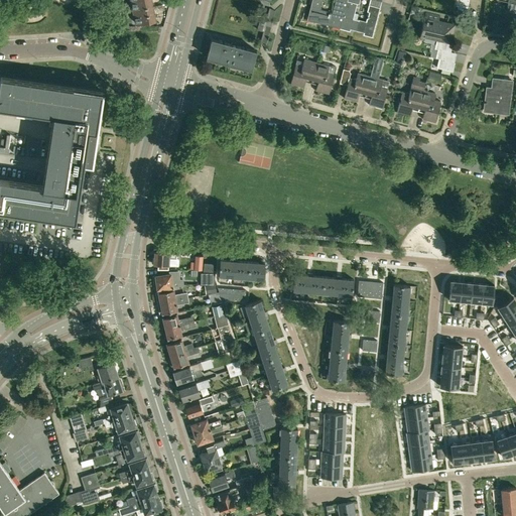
[(131,0),(136,25),(140,25),(139,21),(155,17),(151,0),(131,0)]
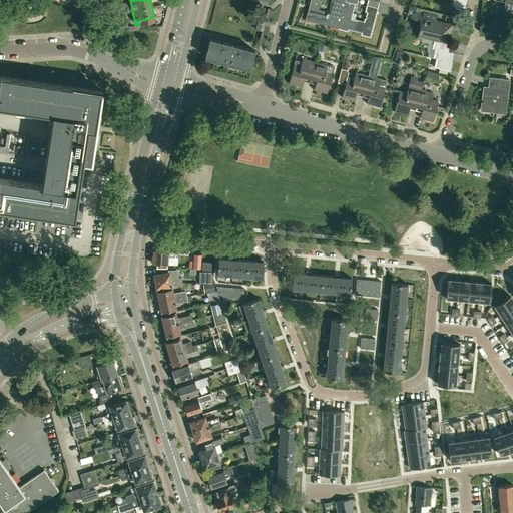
[(318,9),(320,0),(311,0),(306,19),(315,22),(316,18),(329,21),(328,25),(338,28),(343,8),(345,0),(334,0),(331,13),(318,9)]
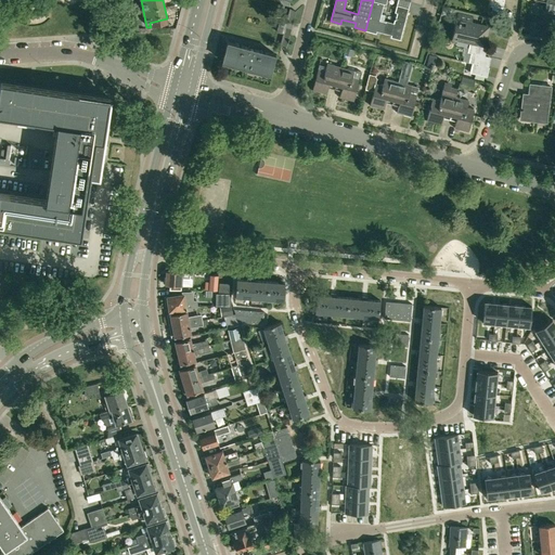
[(387,0),(373,0),(371,9),(365,30),(376,33),(377,28),(392,33),(390,37),(401,39),(409,8),(411,1),(404,0),(398,0),(395,12),(397,12),(395,24),(379,20),(385,3),(386,3),(387,0)]
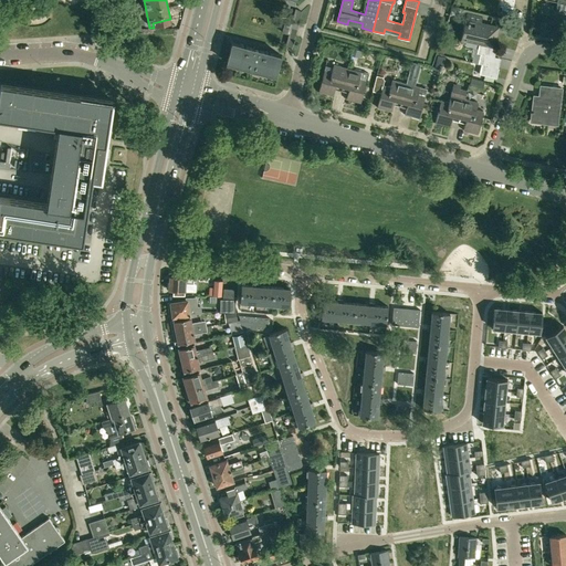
[(499,0),(498,7),(514,10),(514,9),(513,9),(515,0),(499,0)]
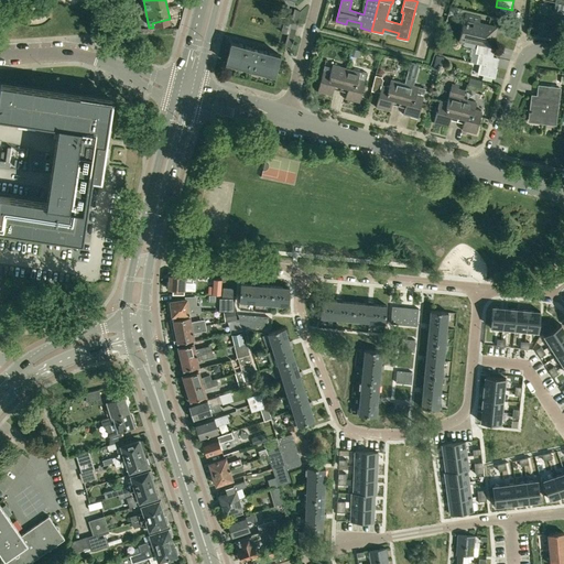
[(563,0),(546,0),(549,0),(555,2),(553,10),(553,12),(563,14),(563,13),(563,0)]
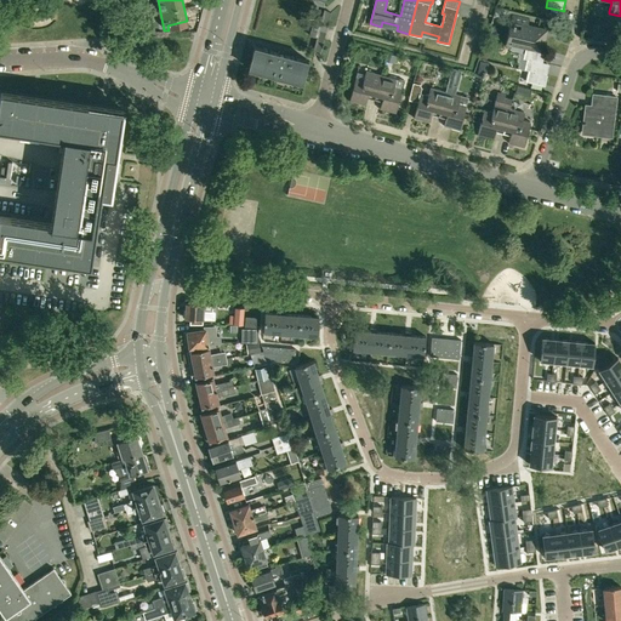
[(320,23),(328,24),(331,12),(324,9),(320,23)]
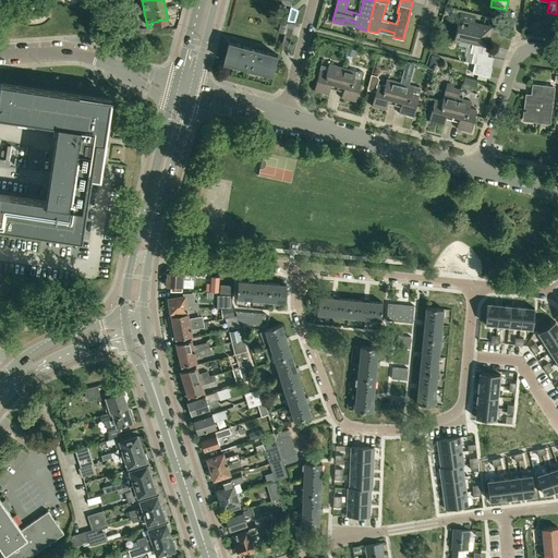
[(475,17),(460,14),(453,44),(458,45),(459,39),(473,43),(470,52),(473,53),(472,62),(475,63),(473,73),(489,76),(492,68),(488,67),(492,57),(488,56),(490,46),(487,45),(490,26),(474,23),(475,17)]
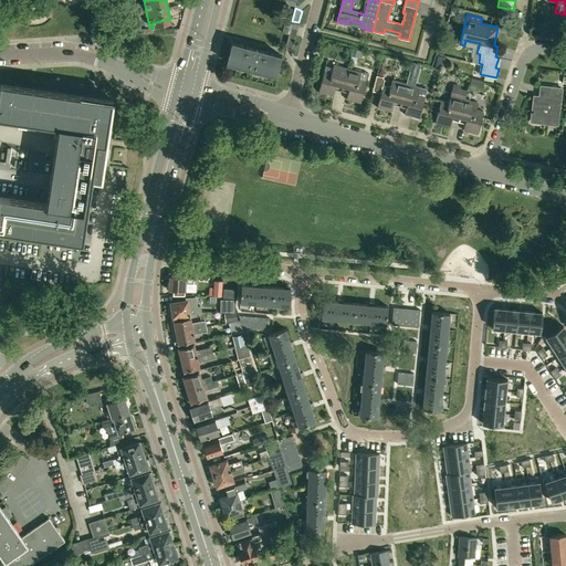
[(299,22),(292,21),(285,19),(284,25),(297,29),(299,22)]
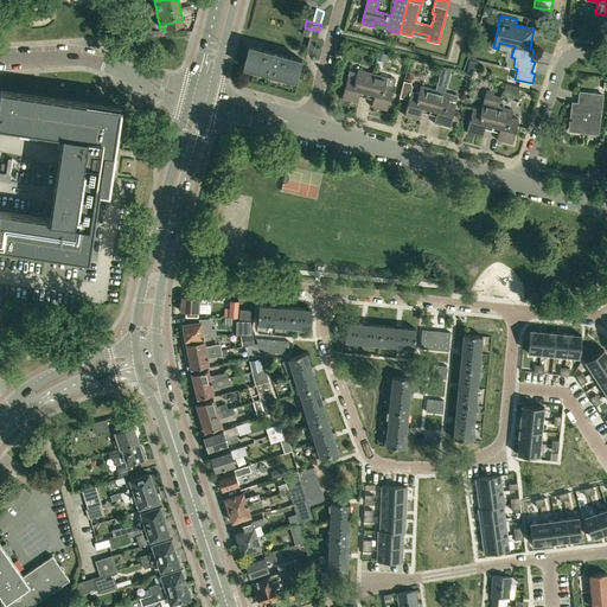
[(317,38),(319,31),(305,27),(302,34),(310,36),(317,38)]
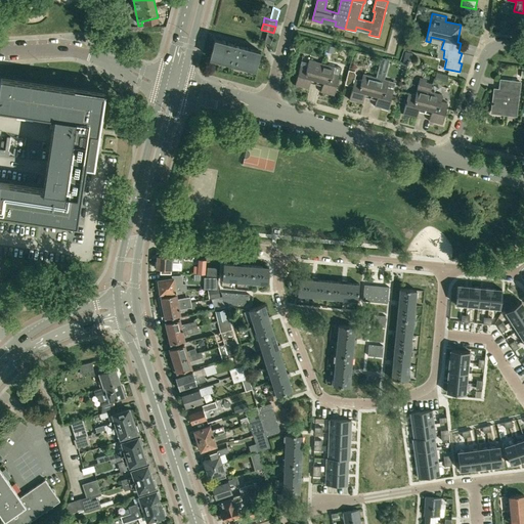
[(270,44),(273,33),(267,31),(264,43),(270,44)]
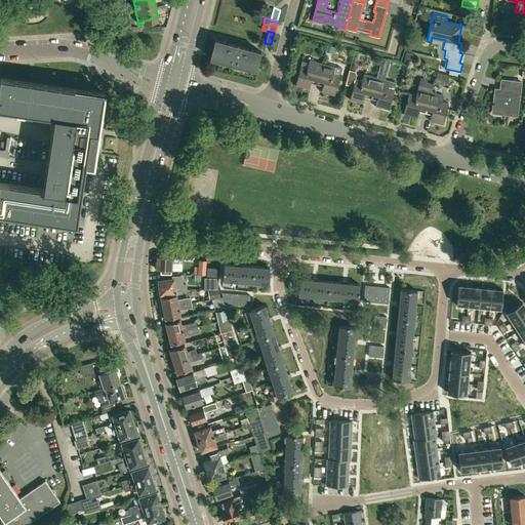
[(215,39),(210,57),(233,64),(238,44),(236,43),(235,44),(215,39)]
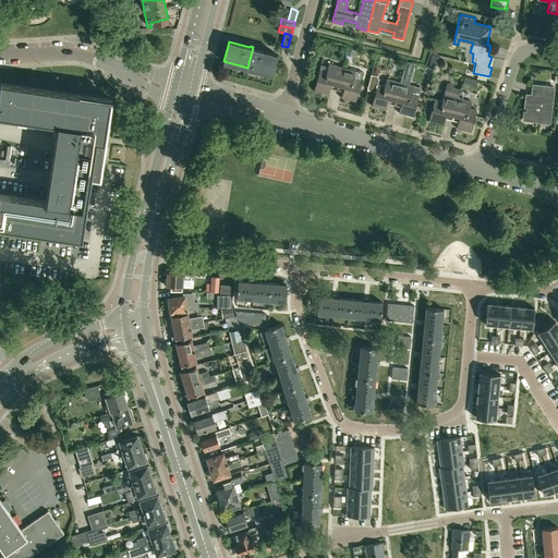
[(253,47),(247,68),(271,74),(277,55),(256,49),(256,47),(253,47)]
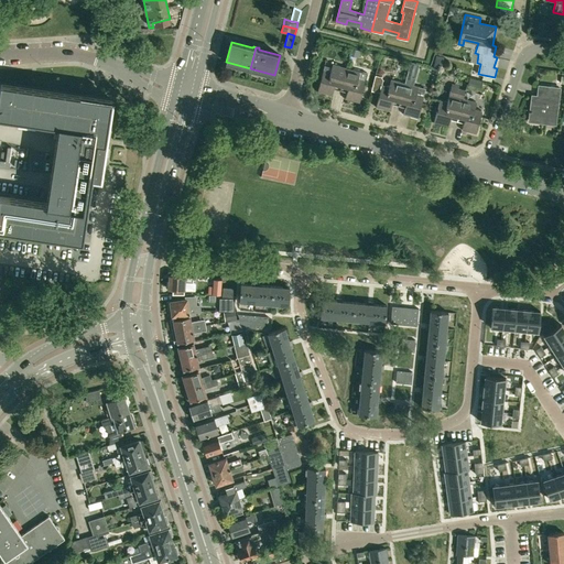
[(355,49),(353,49),(350,56),(357,57),(358,57),(360,52),(360,51),(355,49)]
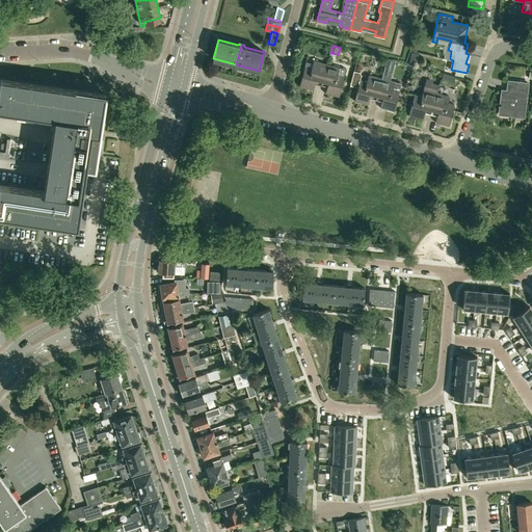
[(418,53),(410,51),(408,61),(416,63),(418,53)]
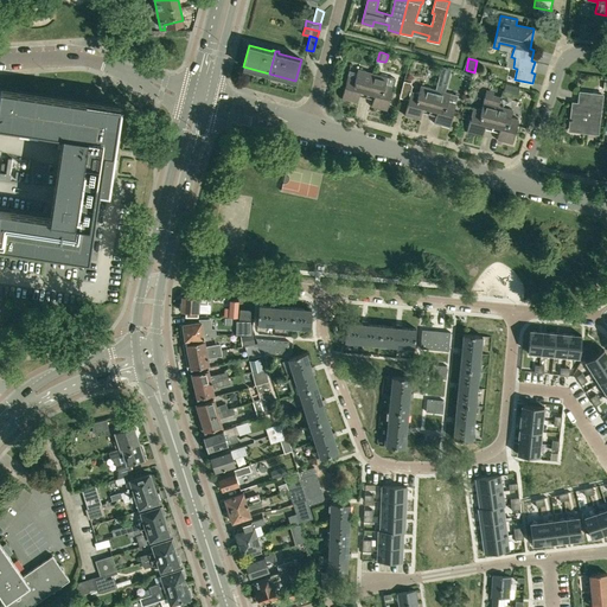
[(366,96),(372,72),(358,69),(356,76),(349,74),(342,98),(357,102),(359,95),(366,96)]
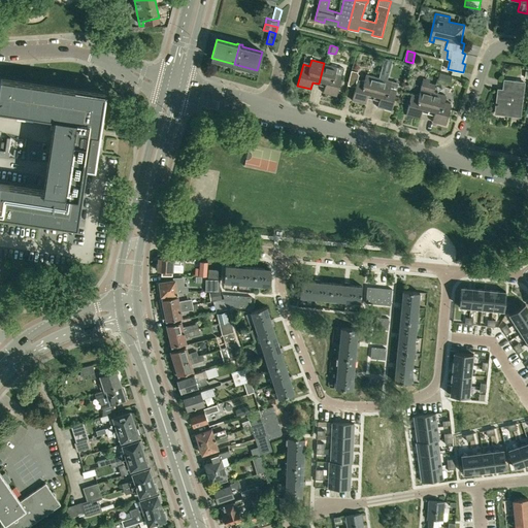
[(324,63),(319,84),(325,86),(323,92),(336,96),(342,74),(335,73),(337,66),(324,63)]
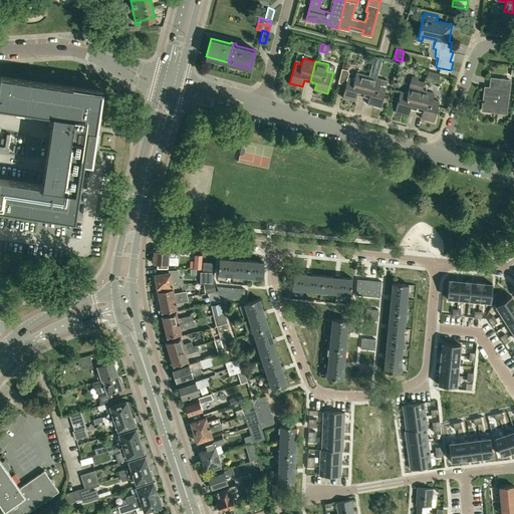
[(354,78),(348,76),(349,72),(346,69),(342,68),(338,82),(346,84),(342,97),(355,100),(357,94),(363,95),(368,75),(356,72),(354,78)]
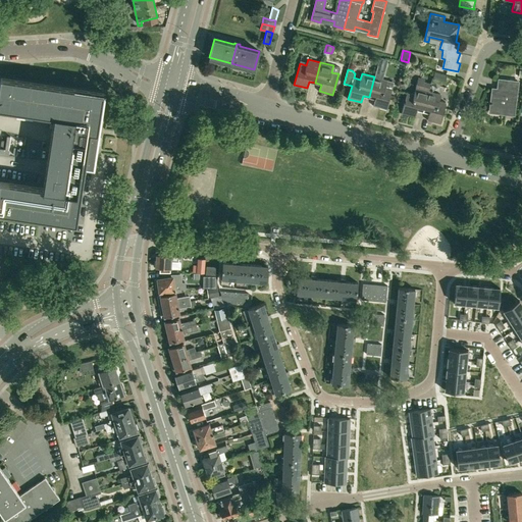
[(11,77),(0,76),(0,79),(0,107),(54,115),(43,187),(0,179),(0,211),(4,212),(3,215),(9,216),(9,213),(62,221),(61,223),(67,224),(67,221),(76,223),(87,150),(90,151),(94,151),(95,144),(100,144),(101,137),(96,136),(97,133),(99,120),(103,92),(95,91),(95,88),(92,88),(90,87),(89,90),(83,89),(16,79),(16,75),(11,75),(11,77)]
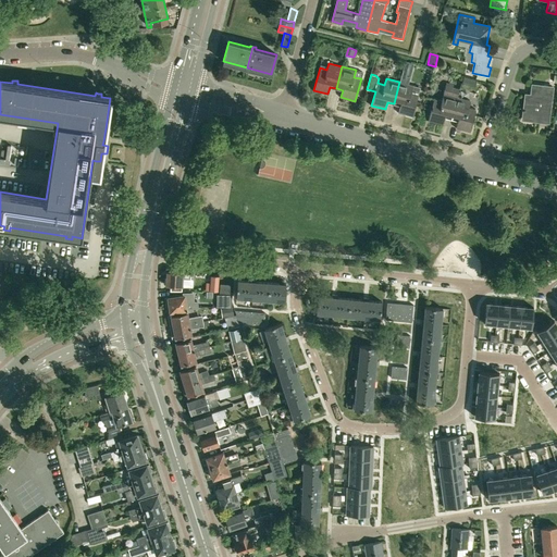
[(413,85),(399,82),(394,103),(400,106),(398,112),(412,116),(419,94),(421,87),(413,85)]
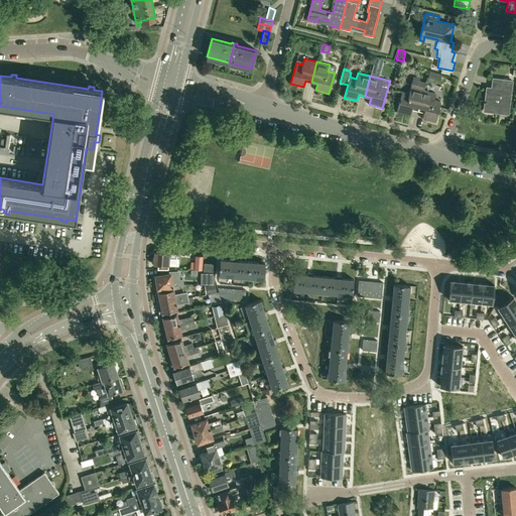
[(423,90),(424,90),(426,82),(413,79),(409,93),(402,91),(397,112),(410,115),(412,109),(418,110),(423,90)]
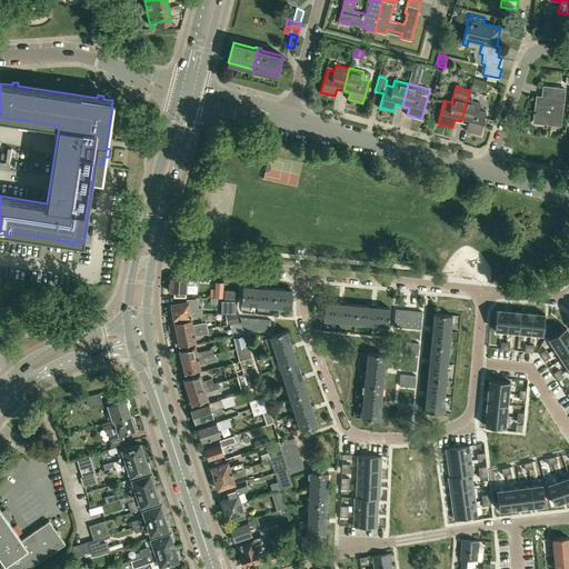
[(565,89),(545,87),(543,97),(537,97),(533,121),(560,125),(565,89)]
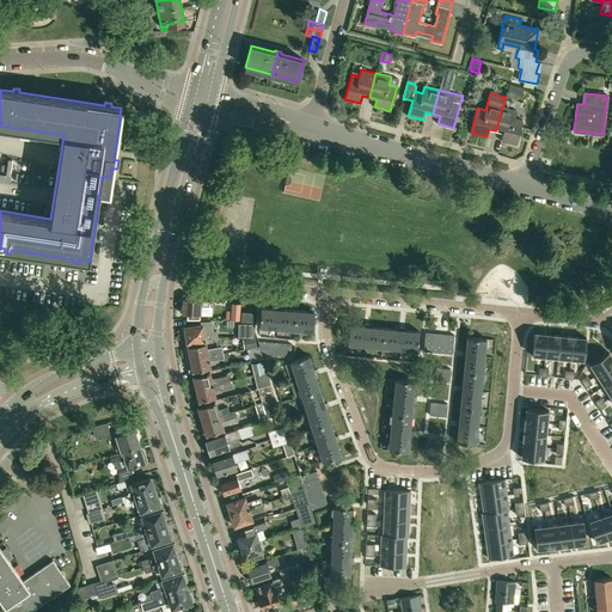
[(518,110),(503,106),(502,106),(496,130),(503,133),(501,140),(516,145),(524,120),(515,118),(518,110)]
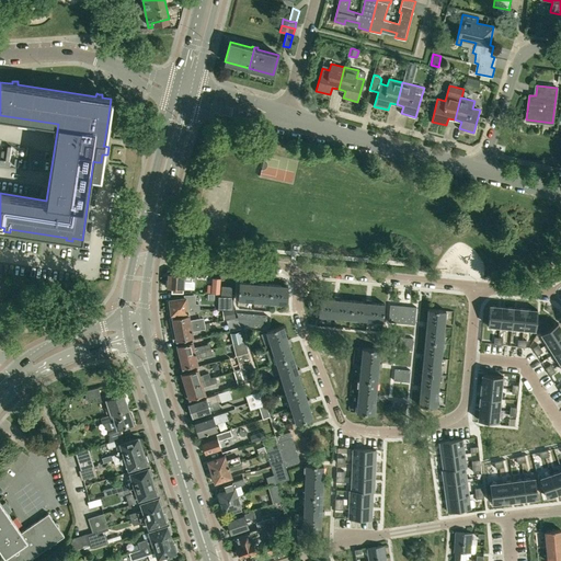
[(192,282),(192,281),(192,275),(169,274),(168,287),(172,287),(171,294),(183,294),(184,281),(192,282)]
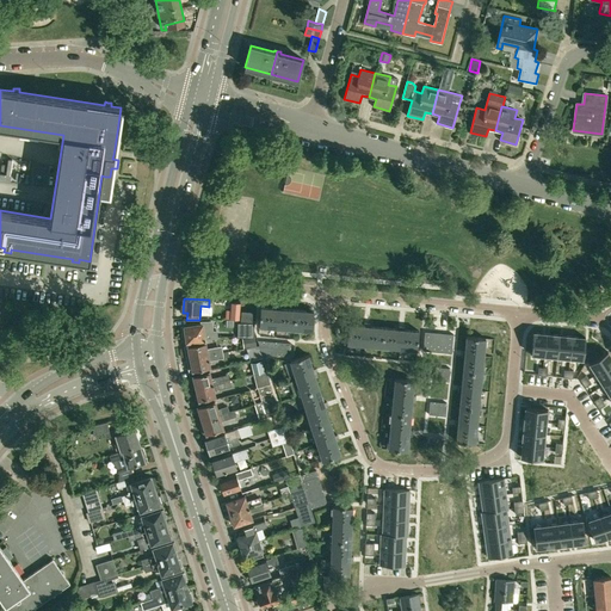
[(282,309),(282,306),(276,306),(276,308),(260,308),(259,327),(285,328),(288,309),(282,309)]
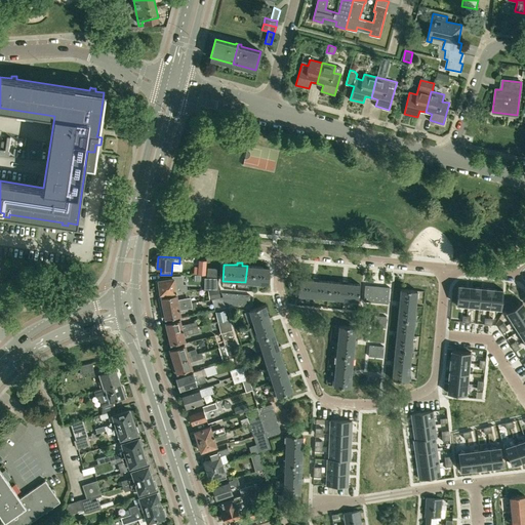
[(247,266),(245,282),(269,284),(270,268),(267,268),(247,266)]
